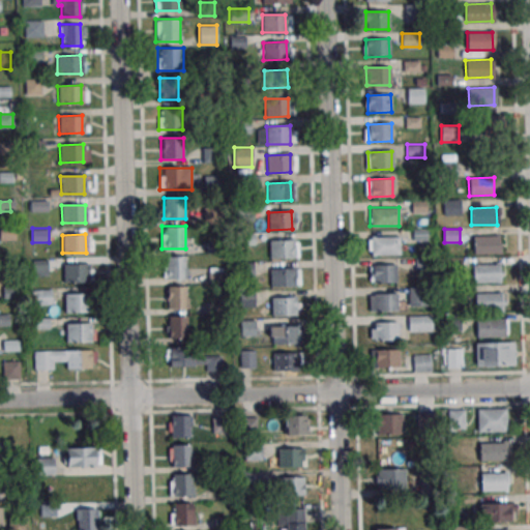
[(473,236),(498,236),(499,254),(473,254),(473,236)]
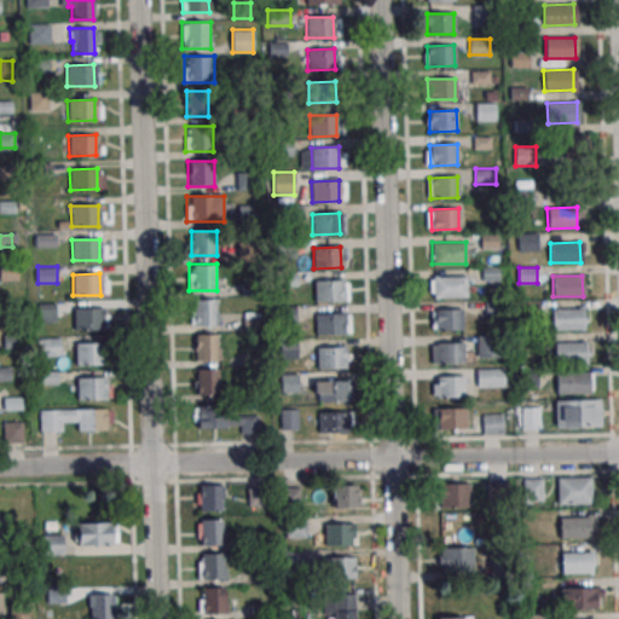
[(429,277),(429,298),(467,298),(467,277),(429,277)]
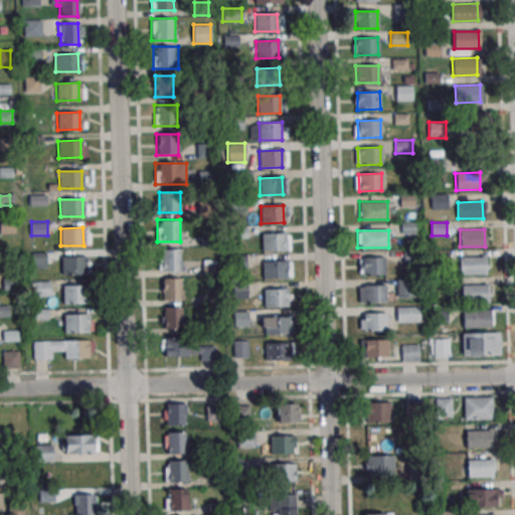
[(262,233),(284,233),(285,250),(262,250),(262,233)]
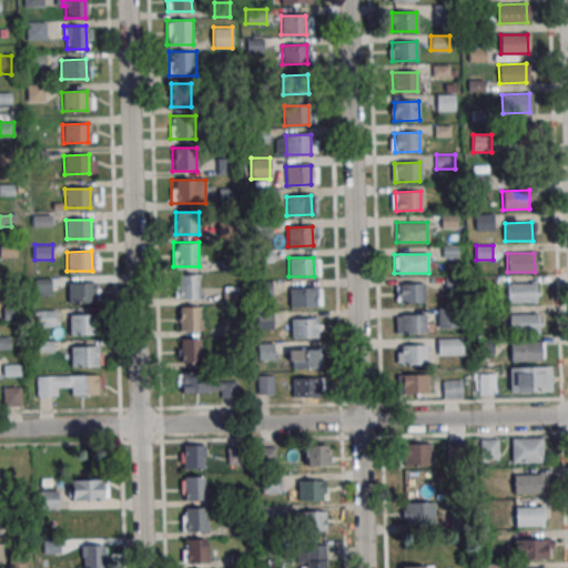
[(175,298),(200,298),(200,275),(175,275),(175,298)]
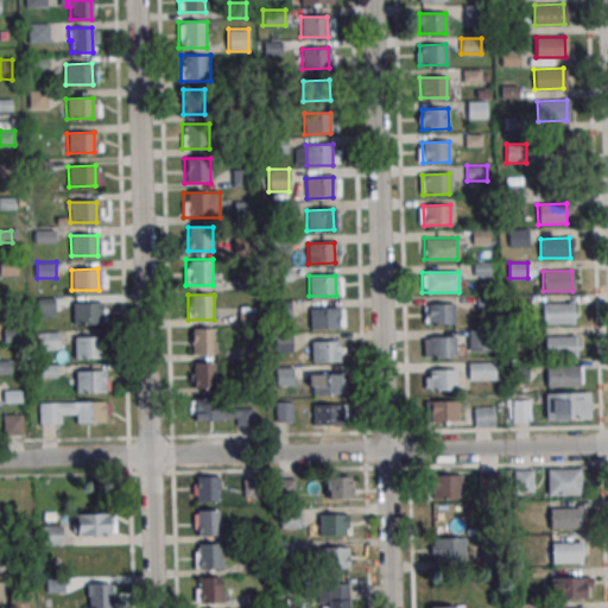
[(273,317),(290,316),(290,302),(273,303),(273,317)]
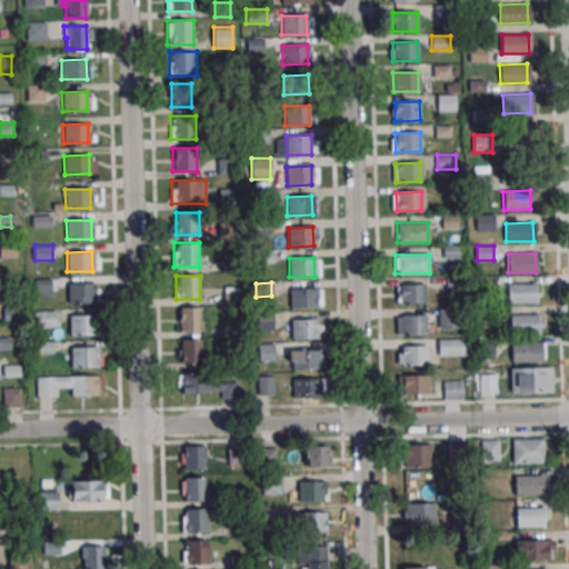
[(68,285),(92,283),(93,302),(68,303),(68,285)]
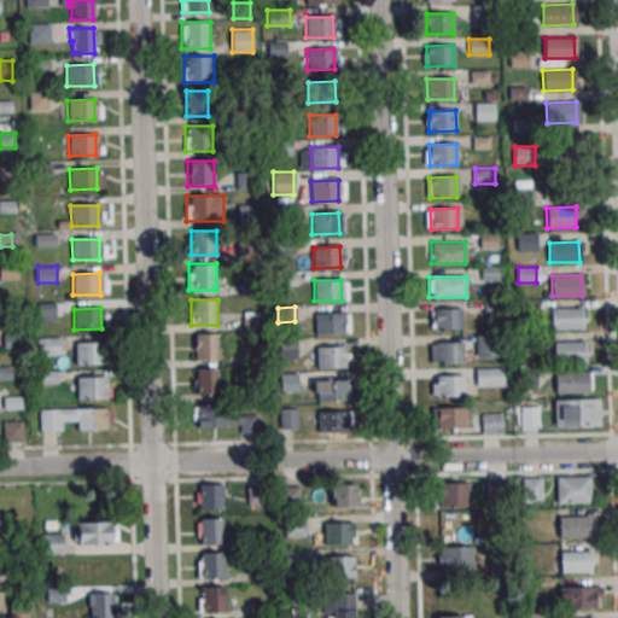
[(551,309),(579,308),(581,328),(551,330),(551,309)]
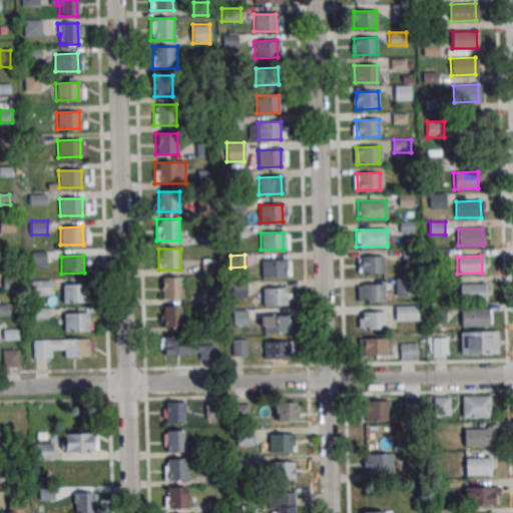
[(357,274),(384,274),(384,257),(357,257),(357,274)]
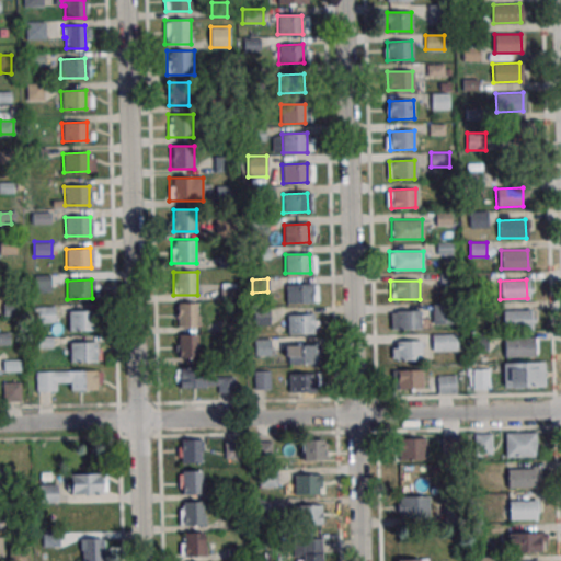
[(285,285),(310,284),(310,302),(286,304),(285,285)]
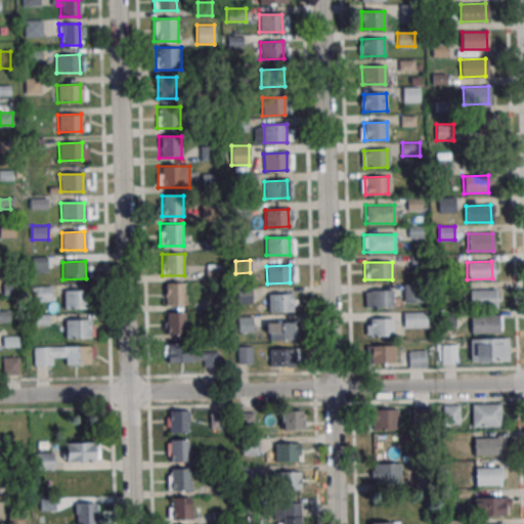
[(185,305),(185,284),(165,284),(165,305),(185,305)]
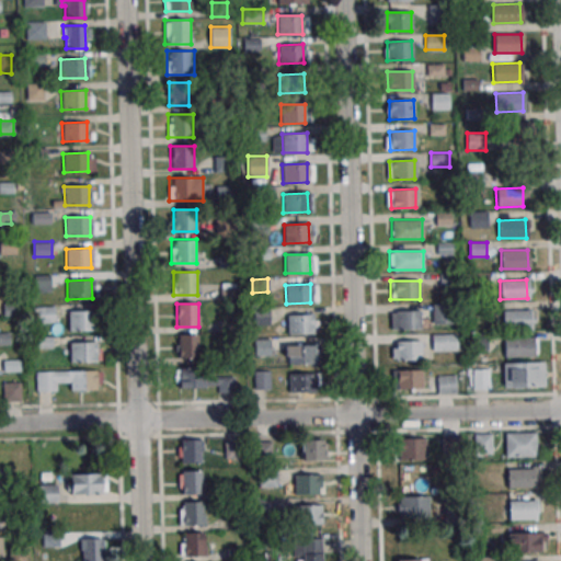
[(432,305),(432,324),(455,324),(455,305),(432,305)]
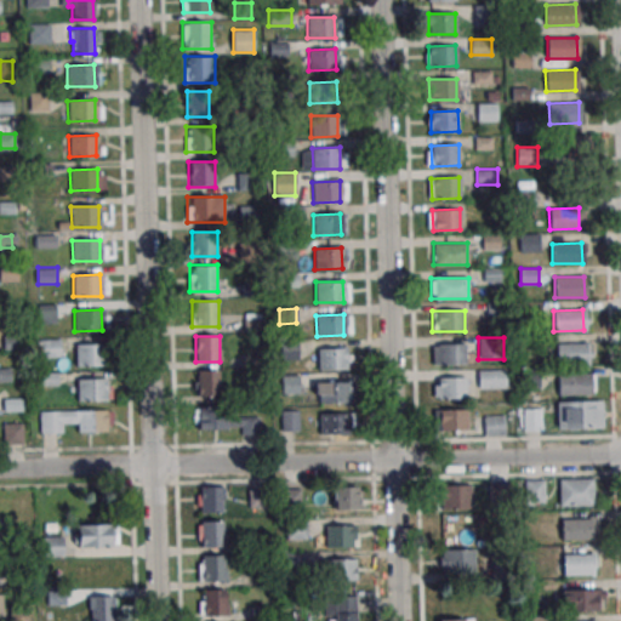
[(39,357),(60,357),(60,340),(39,340),(39,357)]
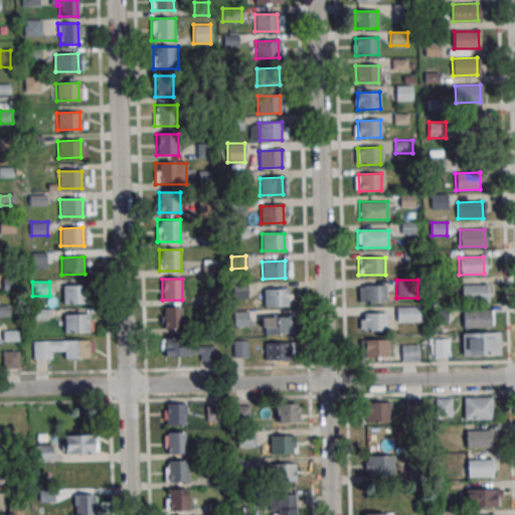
[(386,303),(386,285),(358,285),(358,303),(386,303)]
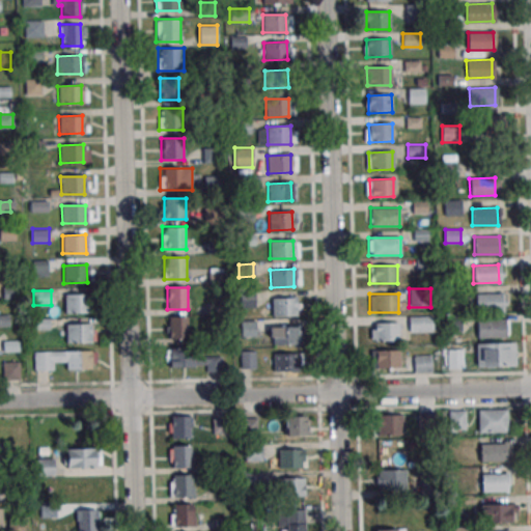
[(475,295),(500,294),(501,311),(475,312),(475,295)]
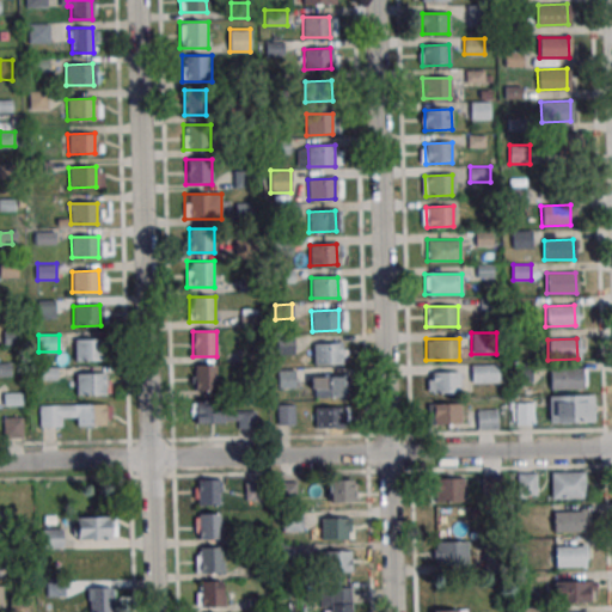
[(74,340),(102,340),(102,360),(75,360),(74,340)]
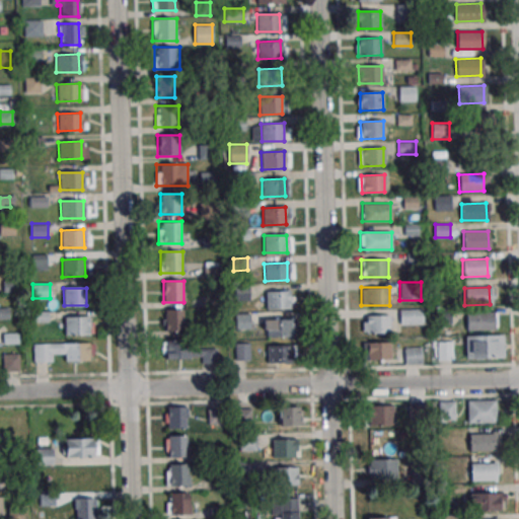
[(265,292),(288,291),(288,308),(266,309),(265,292)]
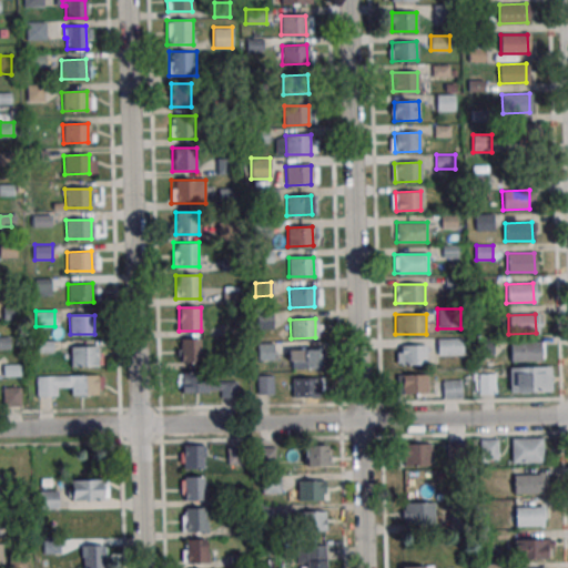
[(494,337),(477,337),(477,356),(494,356),(494,337)]
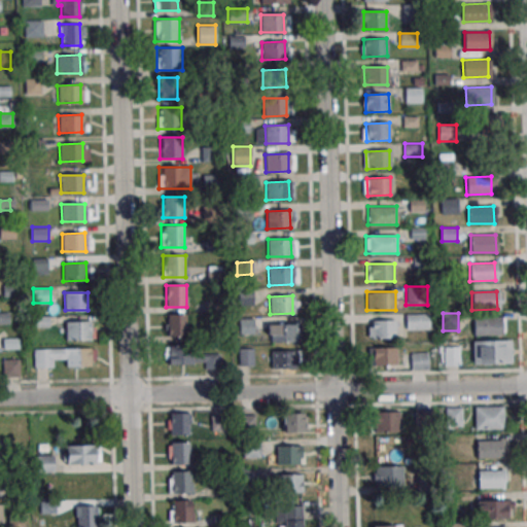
[(186,314),(168,314),(168,337),(186,337),(186,314)]
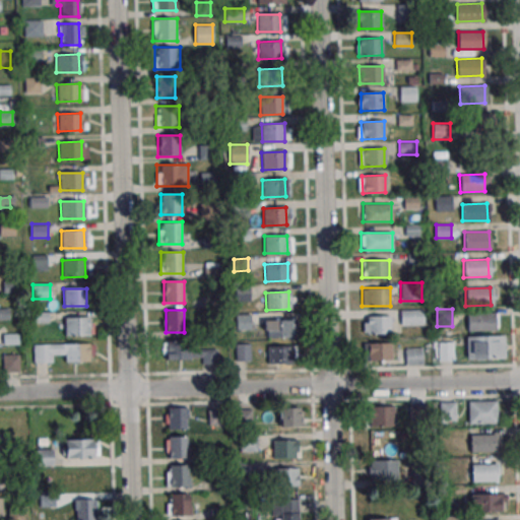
[(425,310),(400,310),(400,325),(425,325),(425,310)]
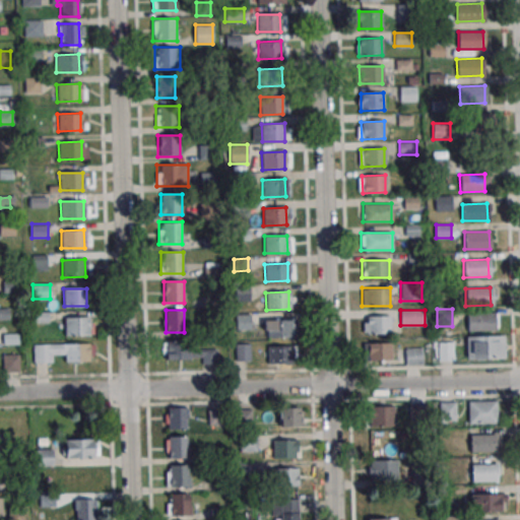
[(466,314),(492,313),(492,330),(466,331),(466,314)]
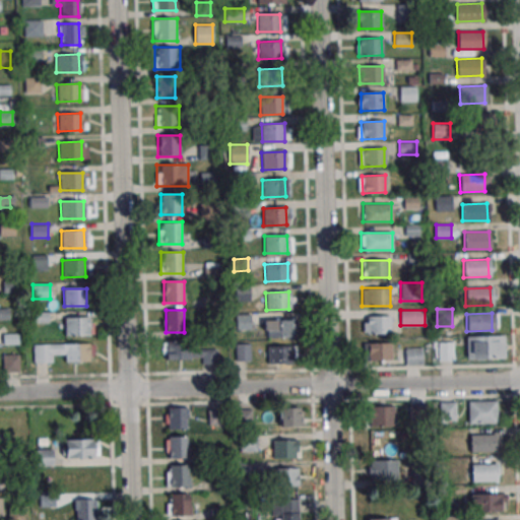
[(363,316),(363,333),(391,333),(391,316),(363,316)]
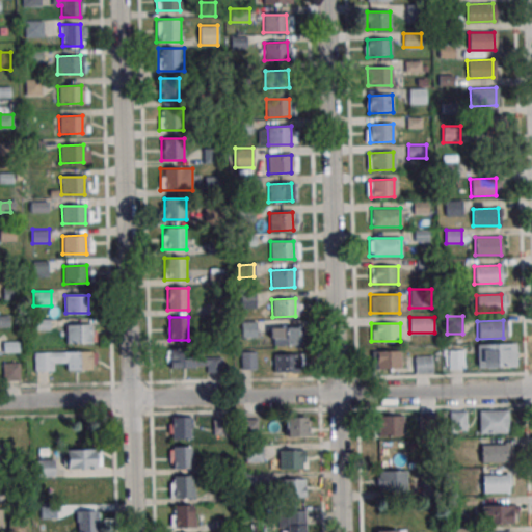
[(65,325),(89,325),(89,343),(67,344),(65,325)]
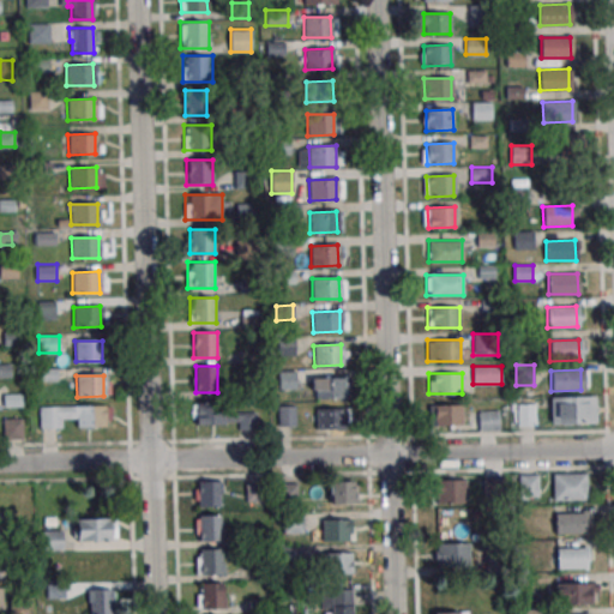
[(314,379),(341,378),(342,398),(314,399),(314,379)]
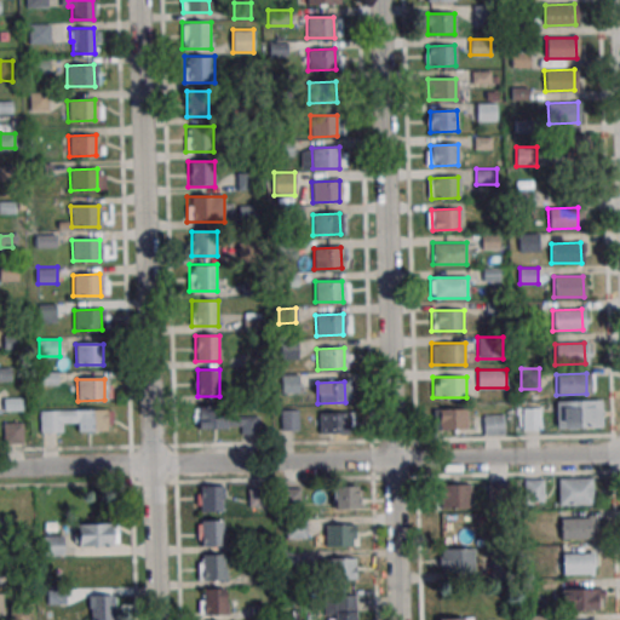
[(556,400),(556,429),(603,429),(603,400),(556,400)]
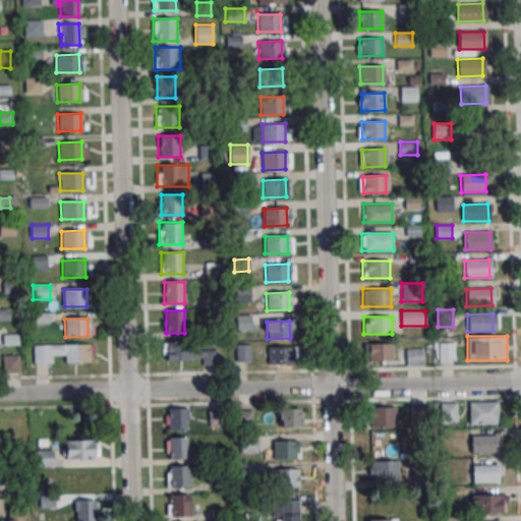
[(163,362),(217,361),(217,343),(163,344),(163,362)]
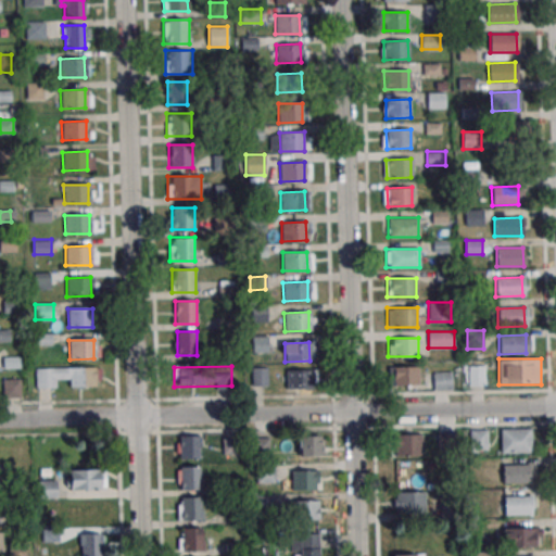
[(419,386),(419,366),(389,366),(389,386),(419,386)]
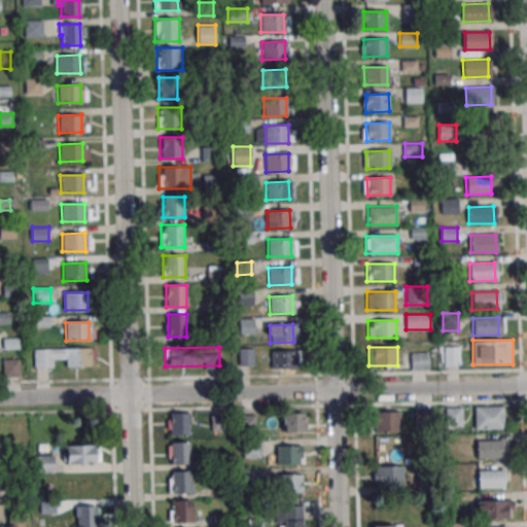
[(442,347),(459,347),(459,366),(443,366),(442,347)]
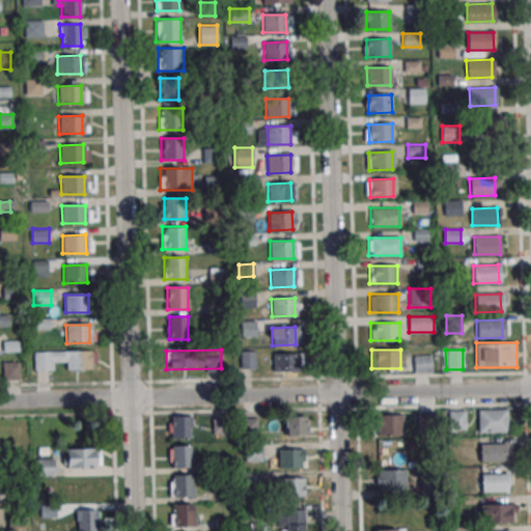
[(65,352),(89,351),(89,369),(66,369),(65,352)]
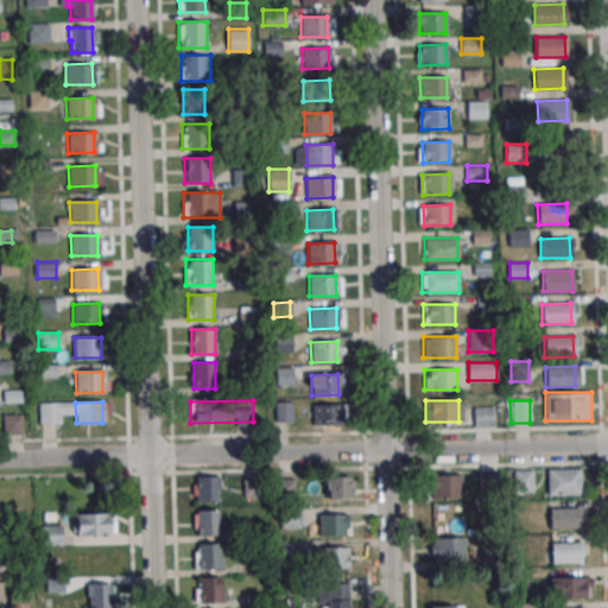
[(276,420),(292,420),(292,403),(276,403),(276,420)]
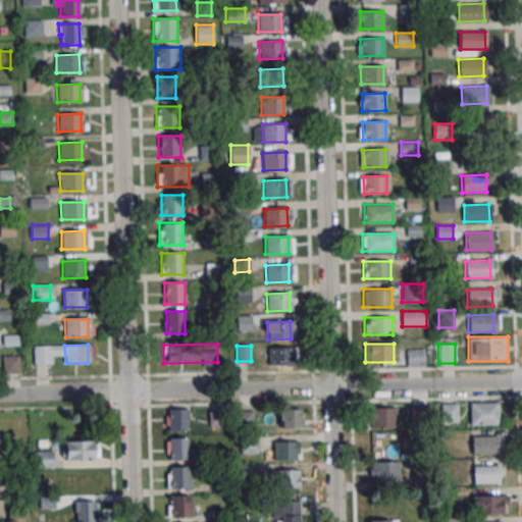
[(269,348),(292,348),(292,365),(269,365),(269,348)]
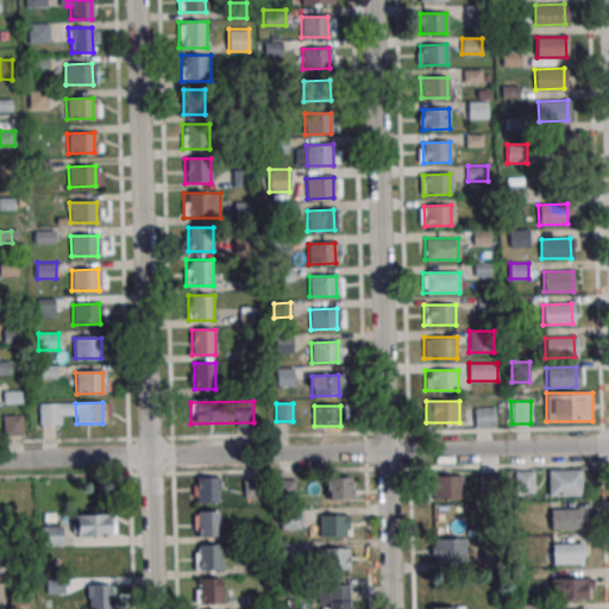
[(495,426),(495,408),(475,408),(475,426),(495,426)]
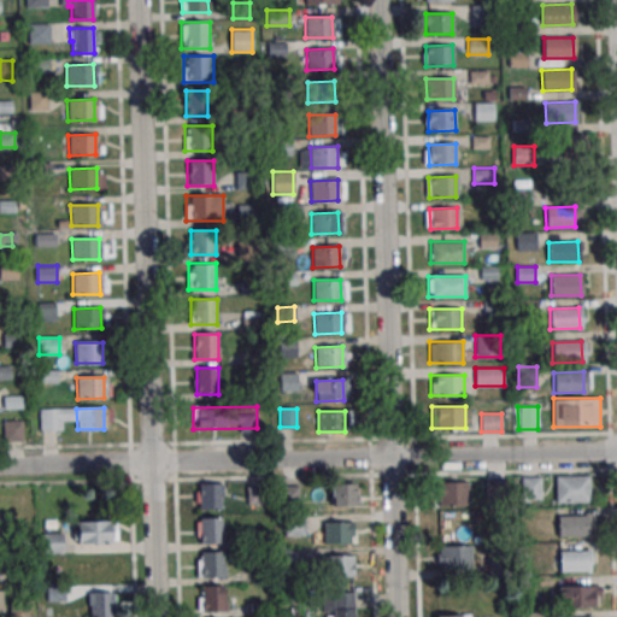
[(4,422),(4,440),(22,440),(22,422),(4,422)]
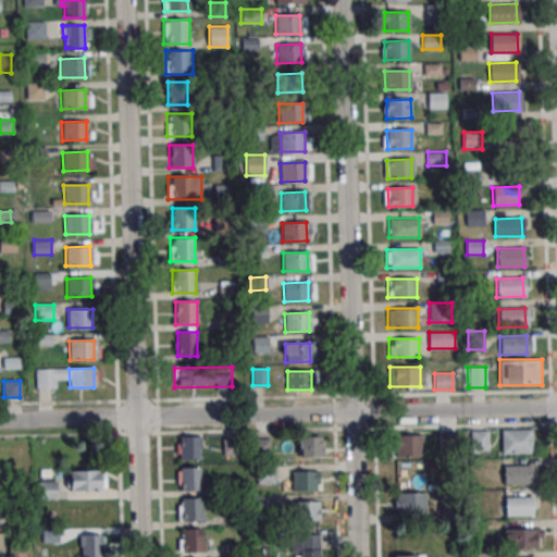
[(502,454),(532,454),(532,430),(502,430),(502,454)]
